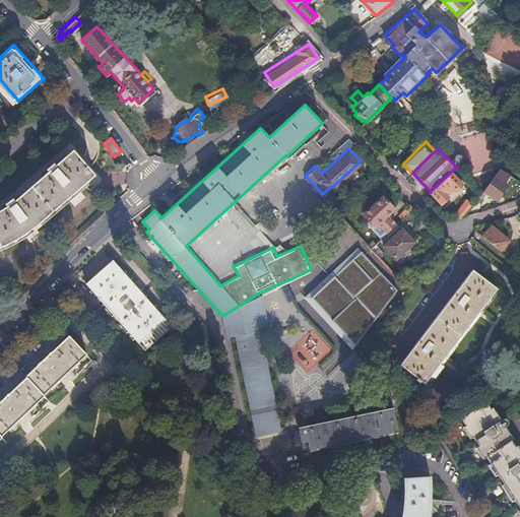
[(0,245),(1,245),(10,241),(20,236),(29,231),(38,224),(96,174),(75,150),(20,195),(6,205),(0,208),(0,245)]
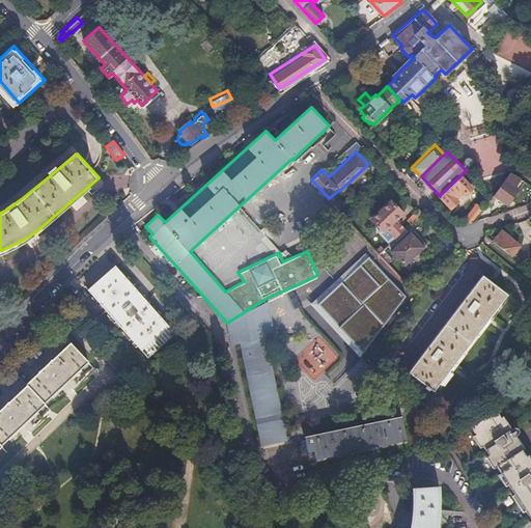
[(524,181),(511,172),(496,192),(509,200),(524,181)]
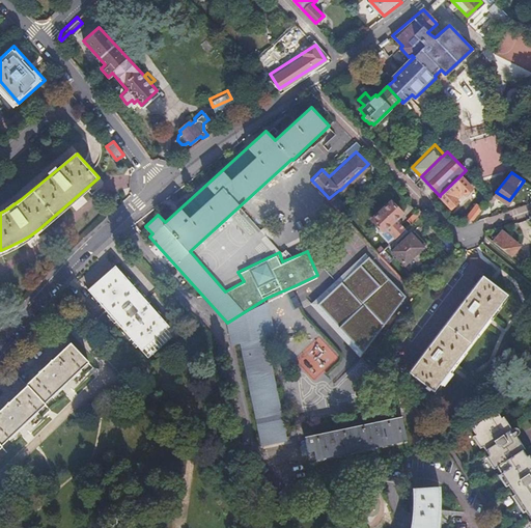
[(473,187),(462,174),(459,176),(440,195),(452,207),(459,200),(456,198),(465,191),(467,193),(473,187)]
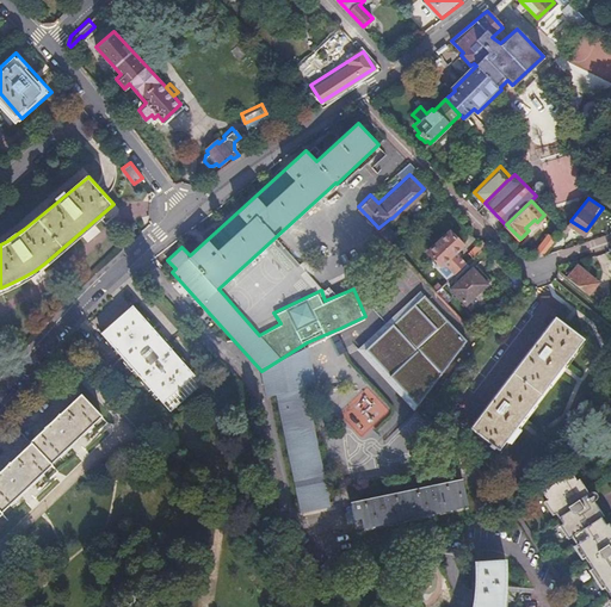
[(448,228),(426,248),(439,262),(443,259),(454,272),(464,261),(454,249),(461,242),(448,228)]
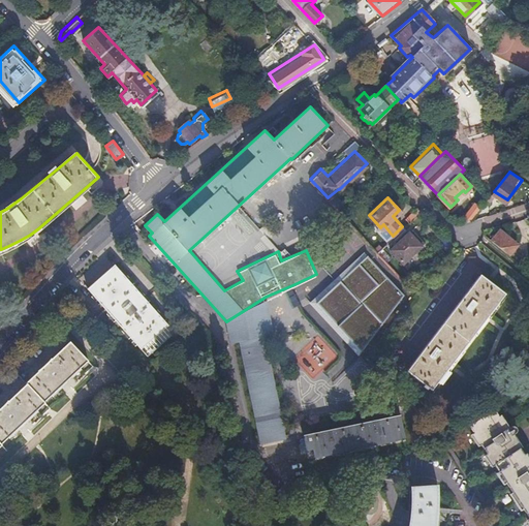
[(473,219),(484,206),(477,202),(467,215),(473,219)]
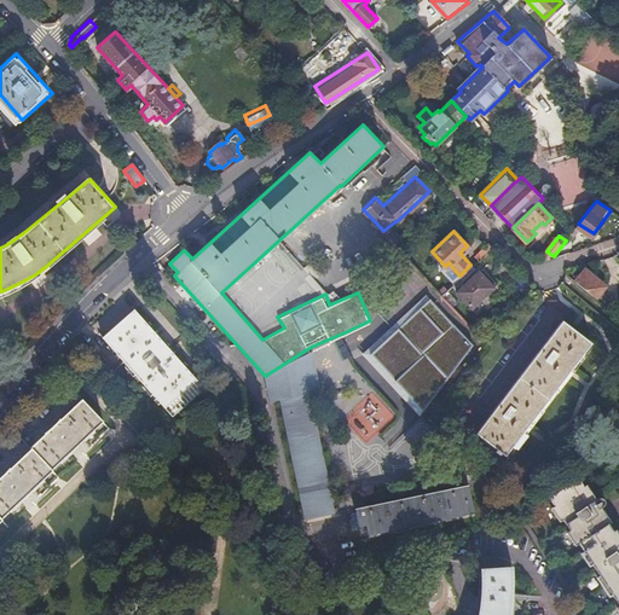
[(583,268),(573,280),(594,297),(603,285),(583,268)]
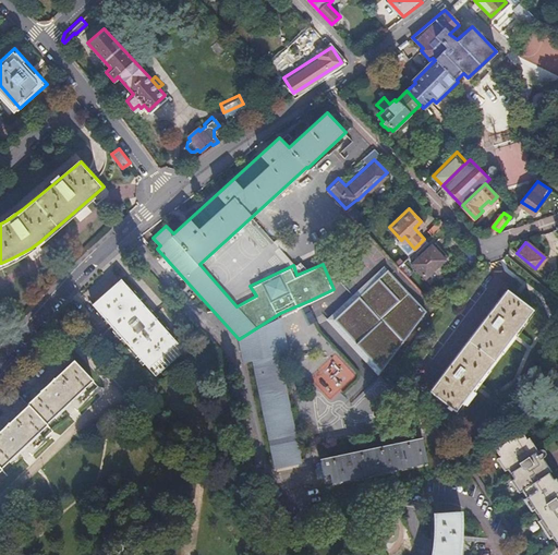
[(431,244),(412,262),(425,276),(449,254),(438,244),(435,248),(431,244)]
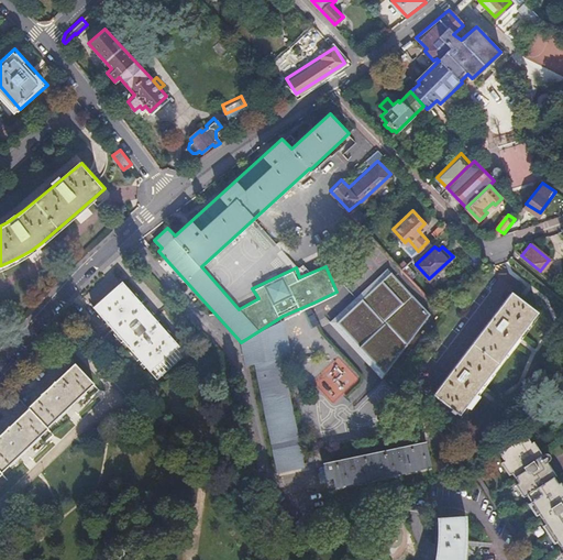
[(398,264),(400,266),(409,260),(406,256),(398,264)]
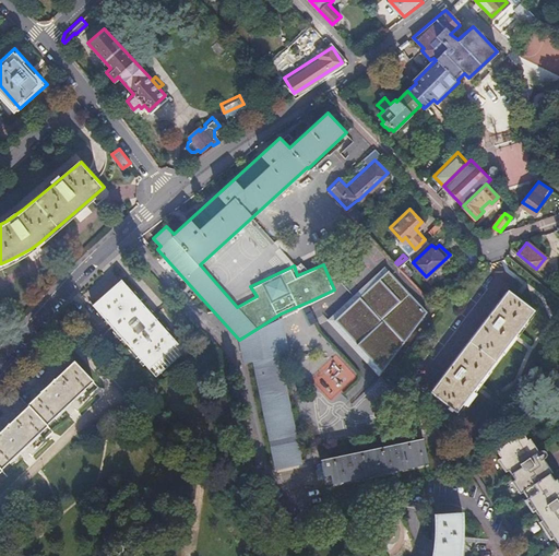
[(432,314),(382,263),(329,316),(379,366),(432,314)]
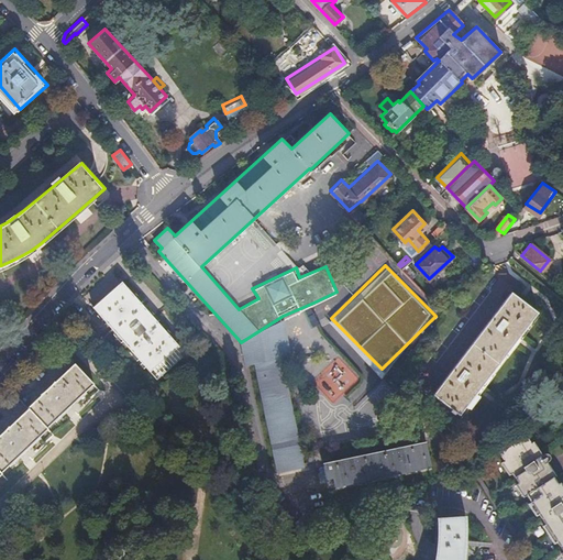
[(107,294),(94,306),(157,377),(185,353),(121,282),(107,294)]
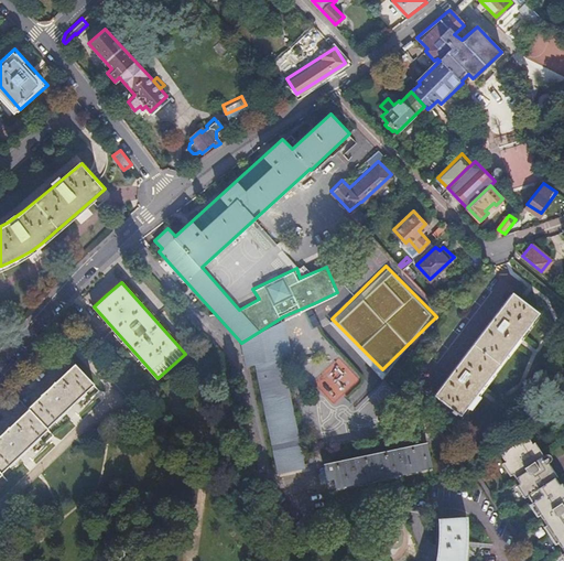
[(514,293),(434,395),(459,414),(540,313),(514,293)]
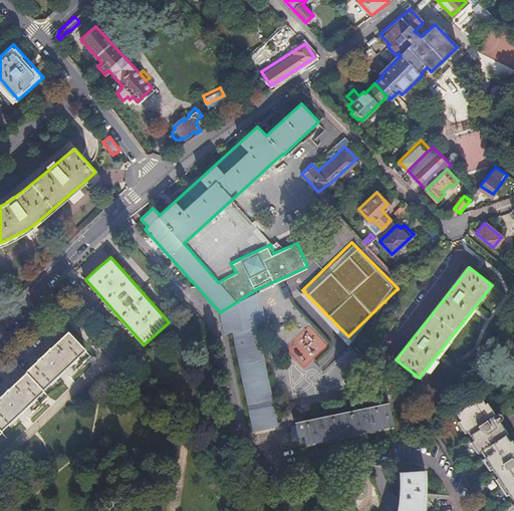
[(265,322),(258,288),(220,312),(224,330),(233,329),(253,428),(277,423),(274,409),(257,324),(265,322)]
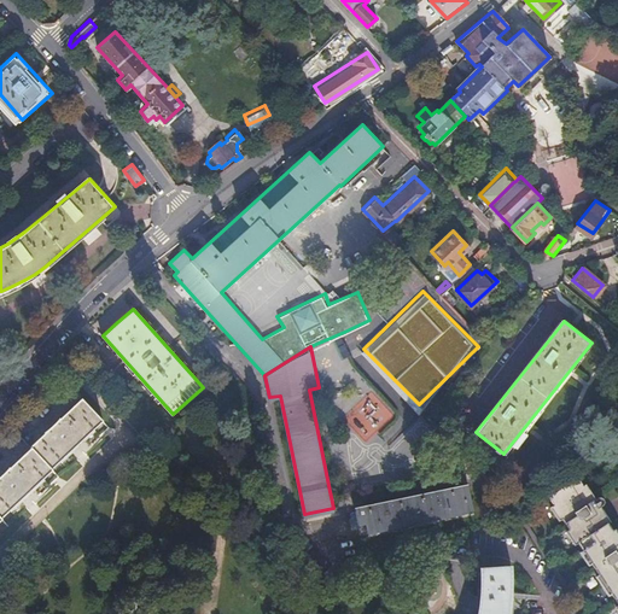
[(0,515),(1,515),(0,513),(52,463),(51,462),(100,414),(81,392),(30,439),(31,442),(0,471),(0,515)]
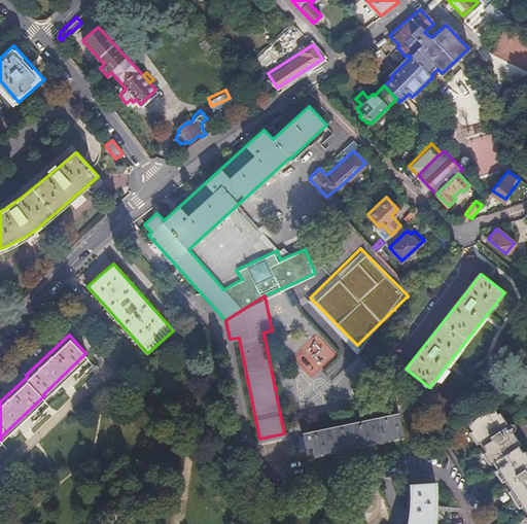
[(513,432),(511,434),(506,428),(508,426),(500,414),(498,415),(493,409),(468,425),(472,432),(470,433),(478,444),(480,443),(487,453),(485,455),(492,466),(494,464),(498,470),(496,472),(503,483),(505,482),(512,491),(510,493),(520,509),(522,508),(526,514),(526,454),(525,452),(523,453),(520,448),(521,446),(513,432)]
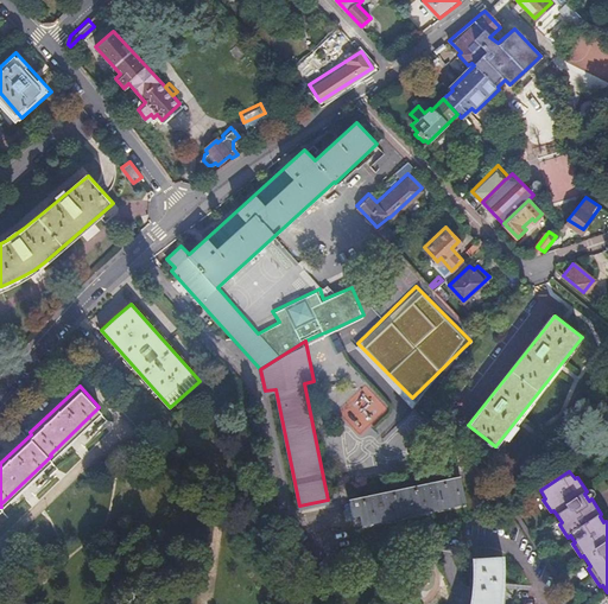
[(462,475),(352,498),(354,510),(362,509),(365,520),(467,497),(462,475)]
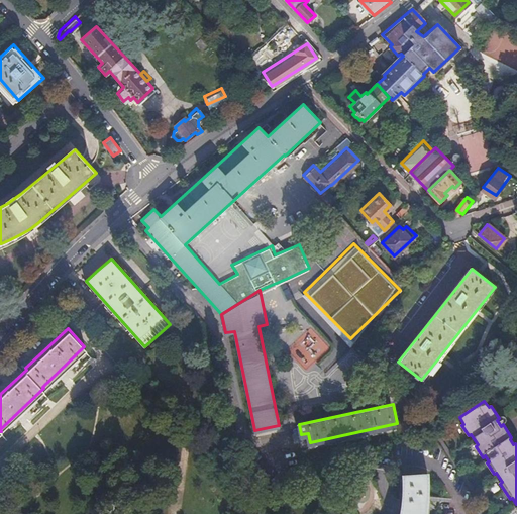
[(421,513),(423,505),(424,496),(424,486),(423,477),(398,478),(398,487),(398,496),(398,505),(396,513),(421,513)]
